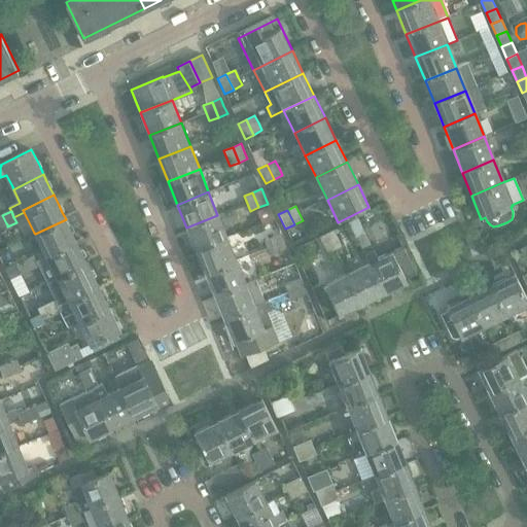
[(226,238),(217,215),(186,227),(195,251),(226,238)]
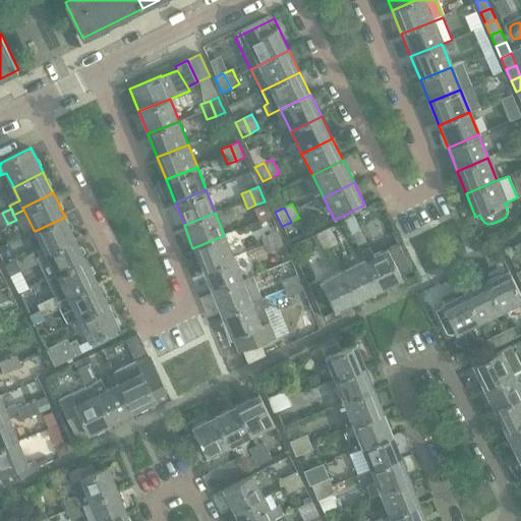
[(360,230),(353,216),(345,220),(352,234),(360,230)]
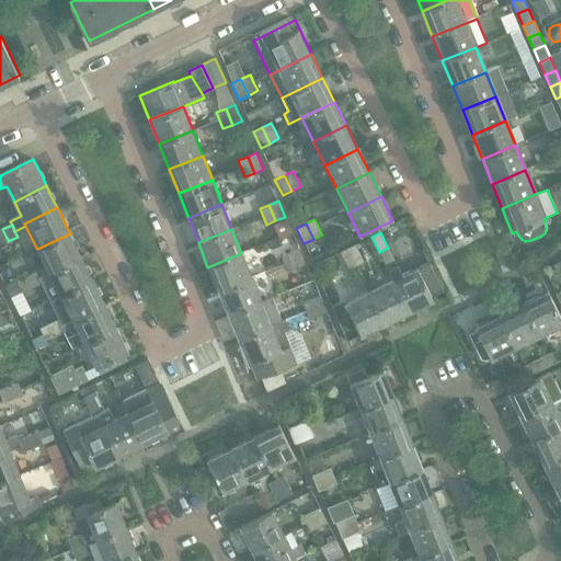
[(70,233),(37,249),(48,272),(49,273),(81,256),(81,255),(77,247),(73,240),(70,233)]
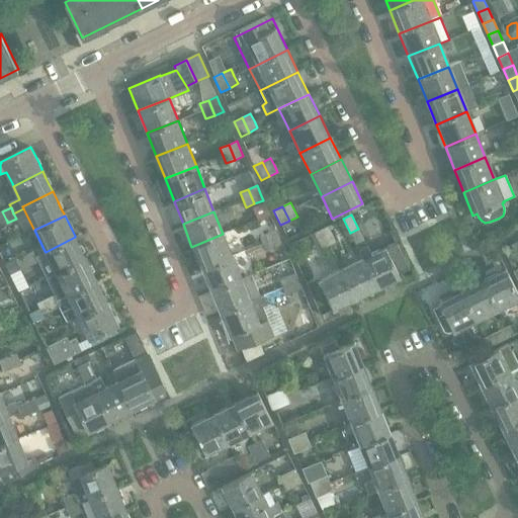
[(314,233),(318,242),(333,235),(328,226),(314,233)]
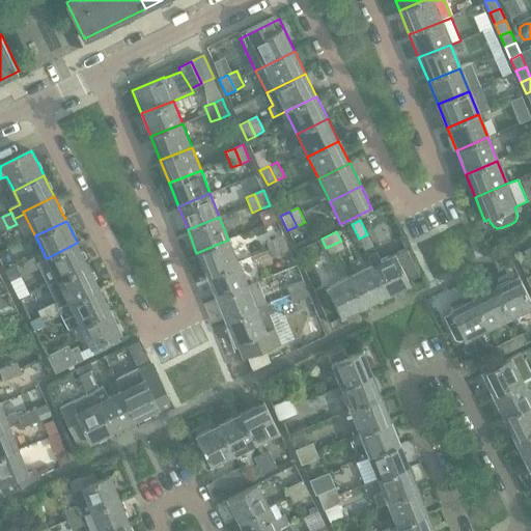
[(289,251),(286,244),(284,235),(275,239),(281,254),(289,251)]
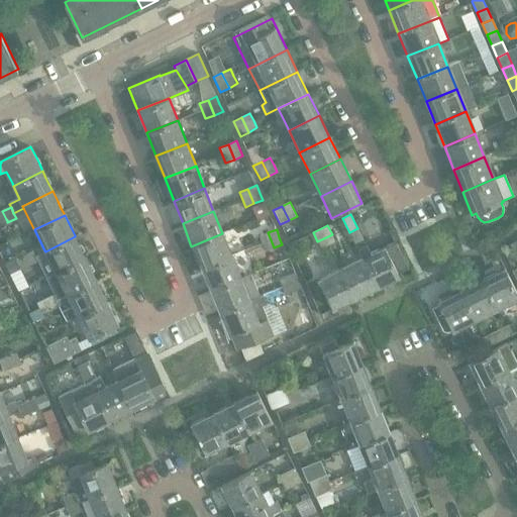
[(274,247),(268,232),(260,235),(266,250),(274,247)]
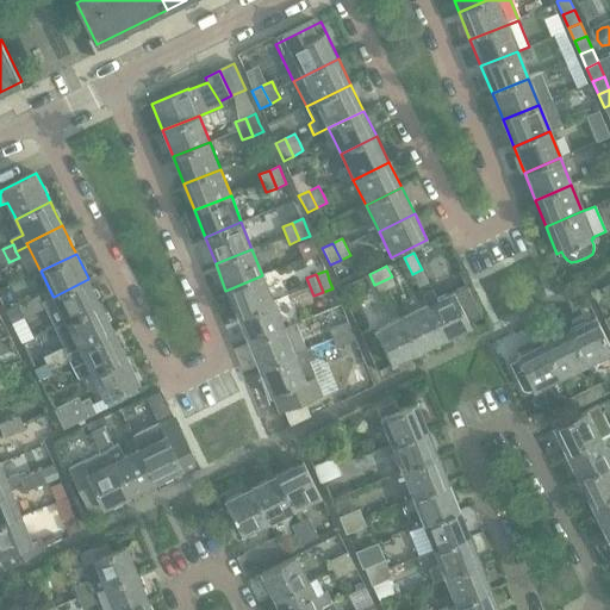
[(273,303),(262,275),(225,291),(236,317),(273,303)]
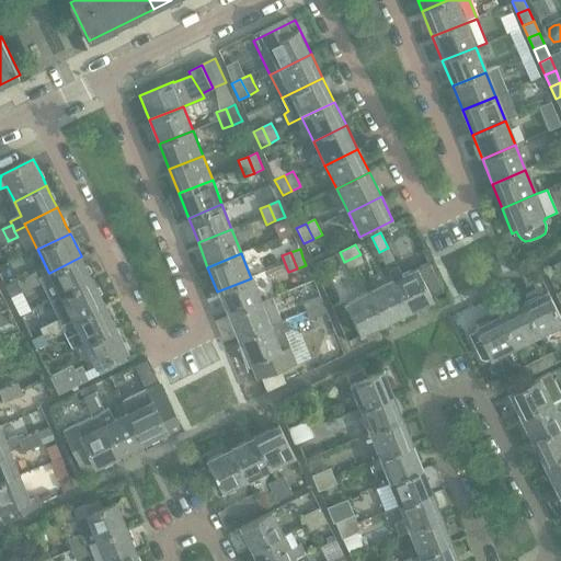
[(365,263),(361,254),(344,262),(348,271),(365,263)]
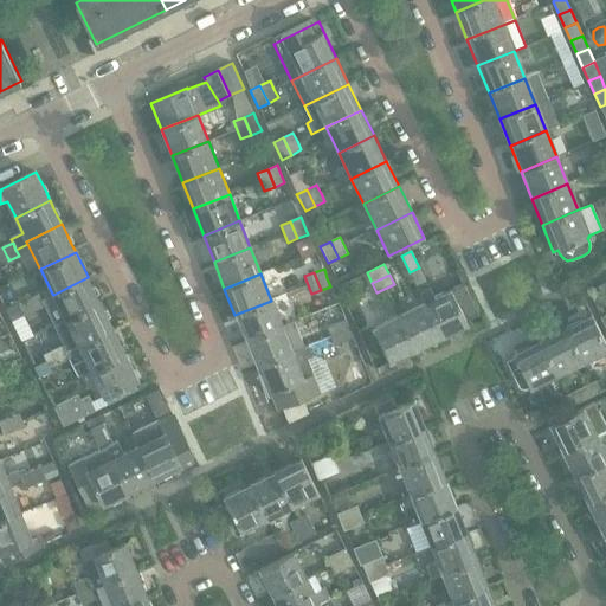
[(53,295),(42,301),(45,307),(55,326),(65,320),(101,302),(96,295),(92,288),(88,277),(53,295)]
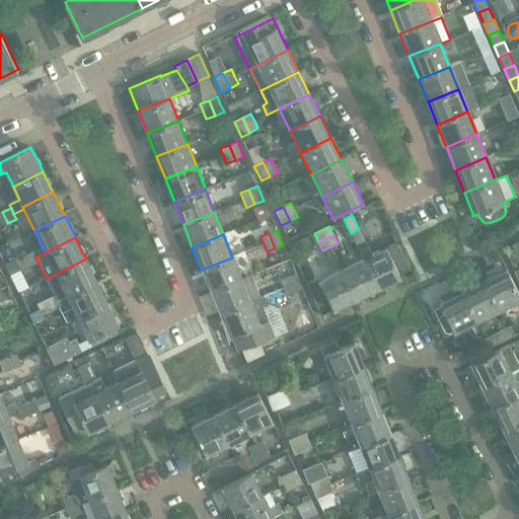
[(409,269),(396,243),(385,248),(384,247),(363,258),(379,288),(399,278),(397,274),(409,269)]
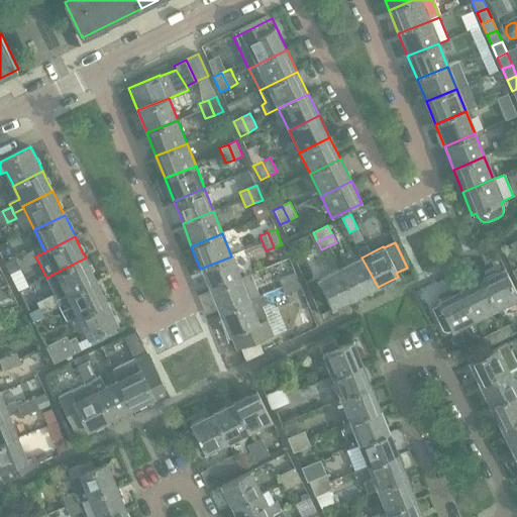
[(32,250),(24,255),(29,265),(29,266),(38,262),(35,256),(32,250)]
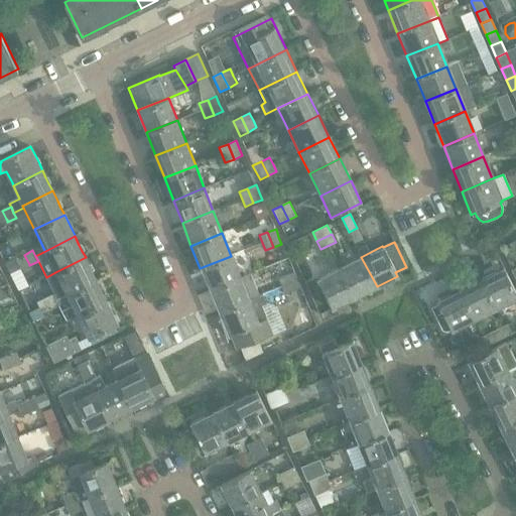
[(24,255),(15,259),(18,264),(21,269),(29,265),(29,264),(24,255)]
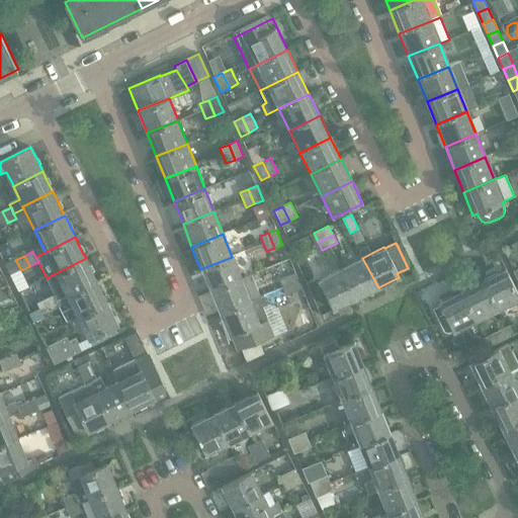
[(241,279),(232,257),(200,269),(209,291),(241,279)]
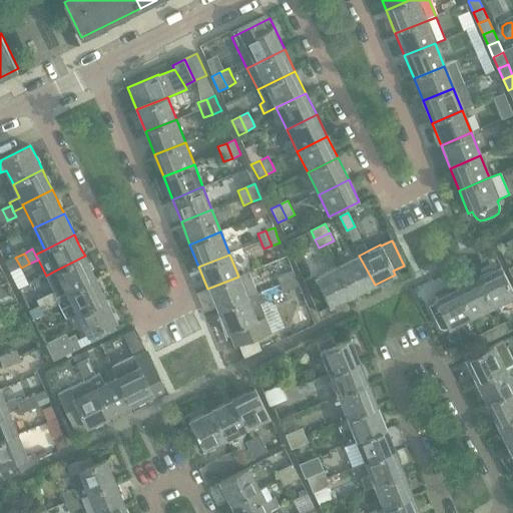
[(46,276),(45,276),(53,292),(56,298),(59,296),(66,293),(96,278),(91,269),(88,263),(85,255),(55,271),(46,276)]
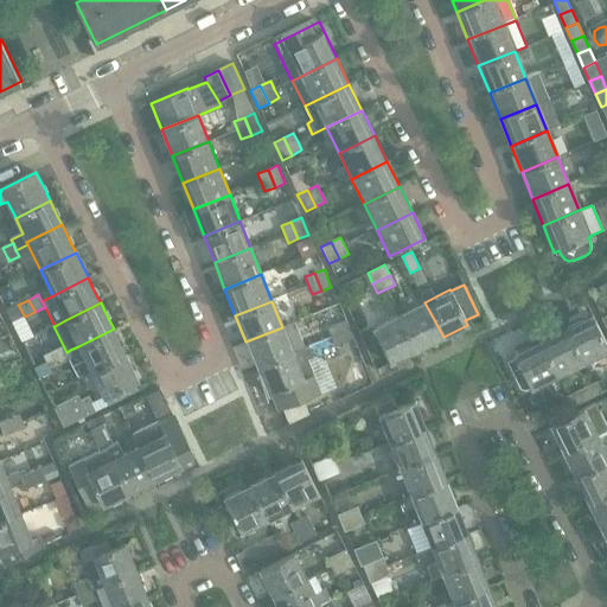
[(443,337),(425,302),(400,315),(417,350),(443,337)]
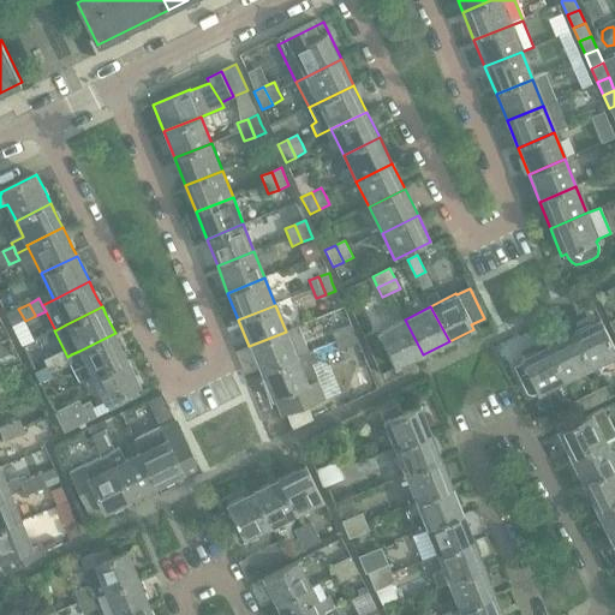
[(18,309),(6,315),(9,320),(10,321),(22,315),(18,309)]
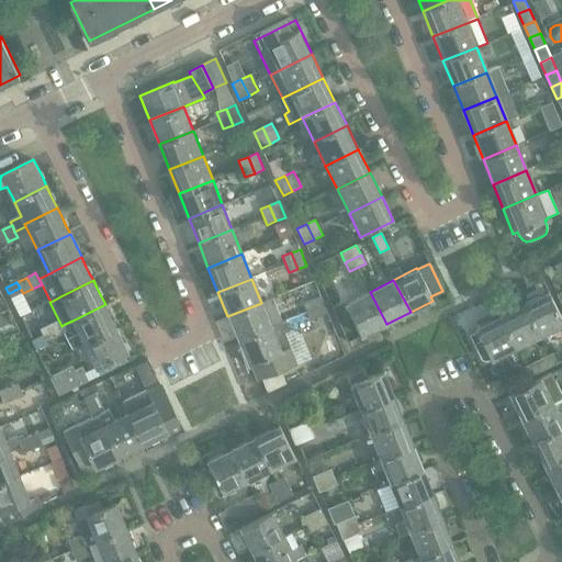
[(330,302),(345,340),(359,334),(360,337),(386,324),(370,292),(356,299),(351,291),(330,302)]
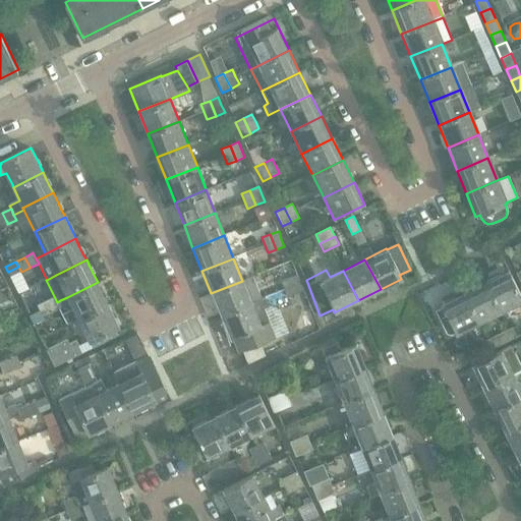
[(520,301),(520,296),(508,271),(484,282),(500,312),(520,301)]
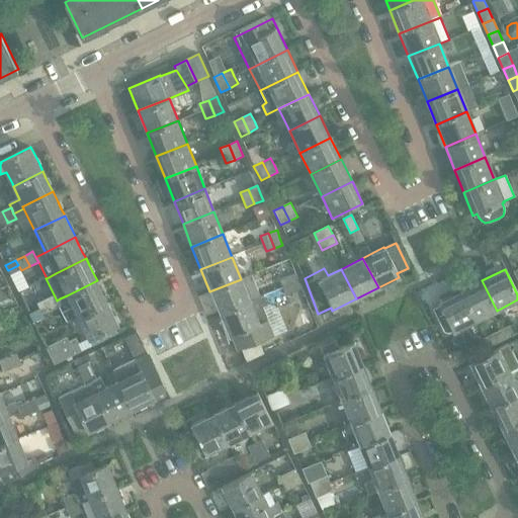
[(303,289),(299,281),(296,274),(288,277),(293,292),(303,289)]
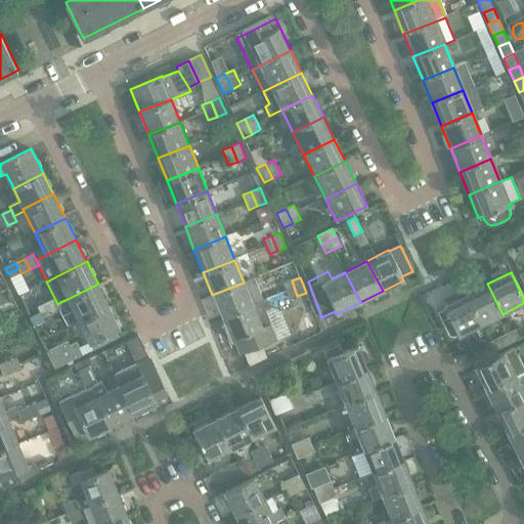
[(254,278),(244,282),(212,295),(221,318),(262,301),(254,278)]
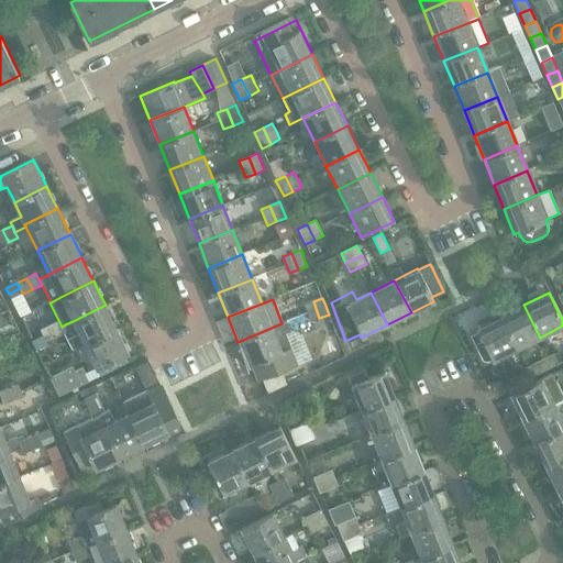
[(319,318),(313,301),(304,306),(310,322),(319,318)]
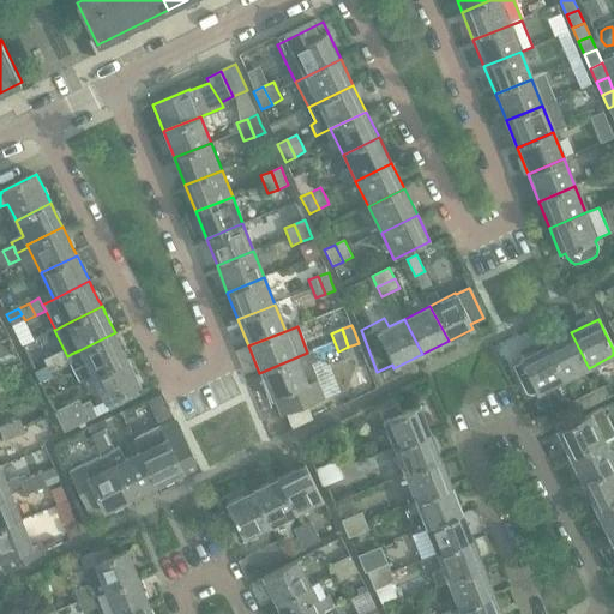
[(71,354),(67,356),(70,362),(80,383),(92,377),(127,359),(115,332),(79,350),(71,354)]
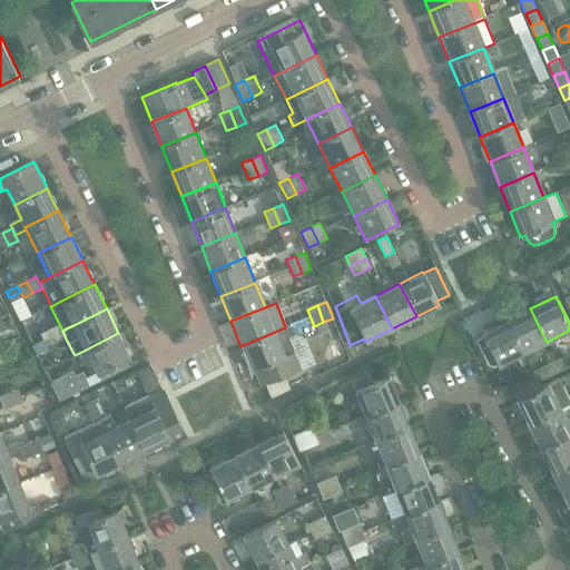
[(547,342),(530,308),(507,321),(523,354),(547,342)]
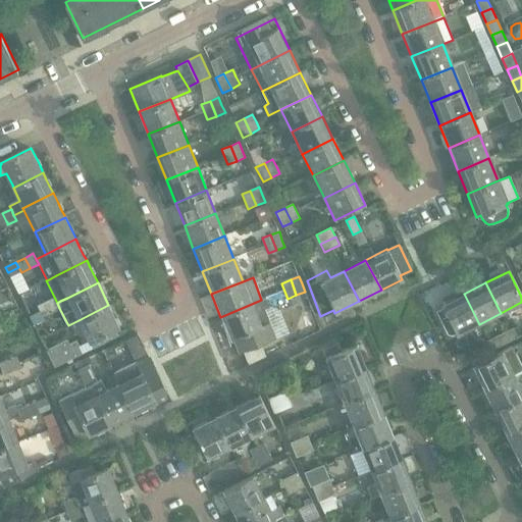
[(479,324),(464,294),(442,305),(444,307),(435,311),(447,333),(452,334),(456,332),(458,335),(479,324)]
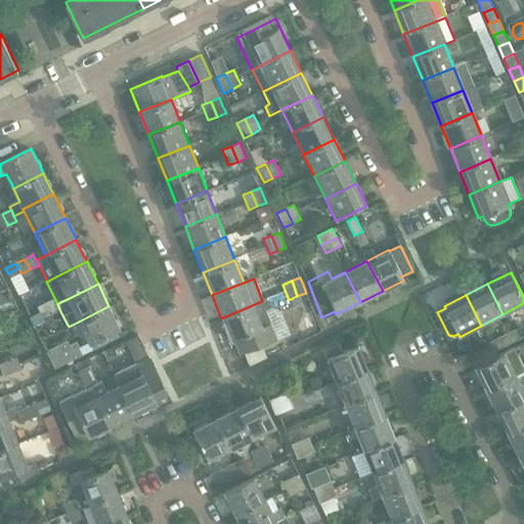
[(54,298),(47,302),(53,313),(59,309),(57,304),(54,298)]
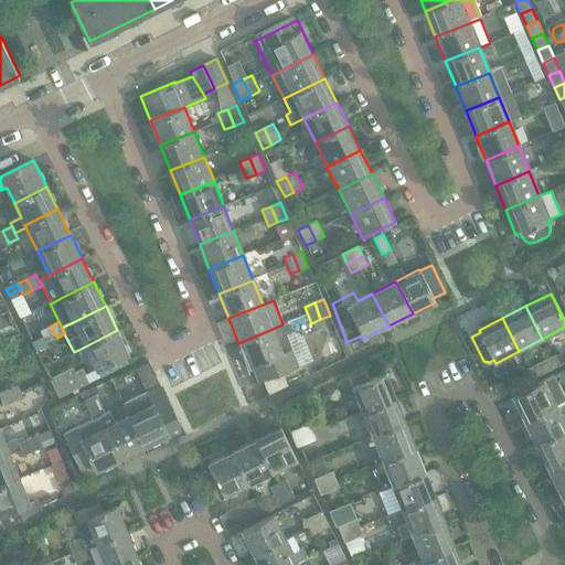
[(299,366),(287,334),(291,332),(288,322),(283,324),(238,343),(248,368),(252,366),(258,383),(264,381),(283,373),(299,366)]
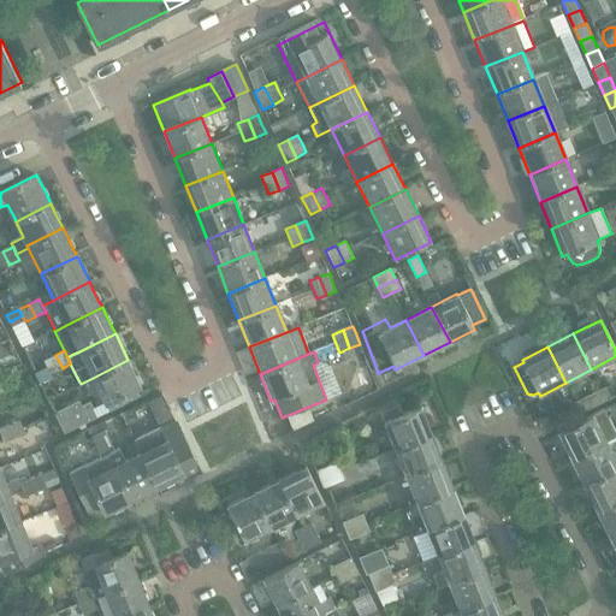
[(55,355),(43,361),(47,367),(51,374),(63,368),(55,355)]
